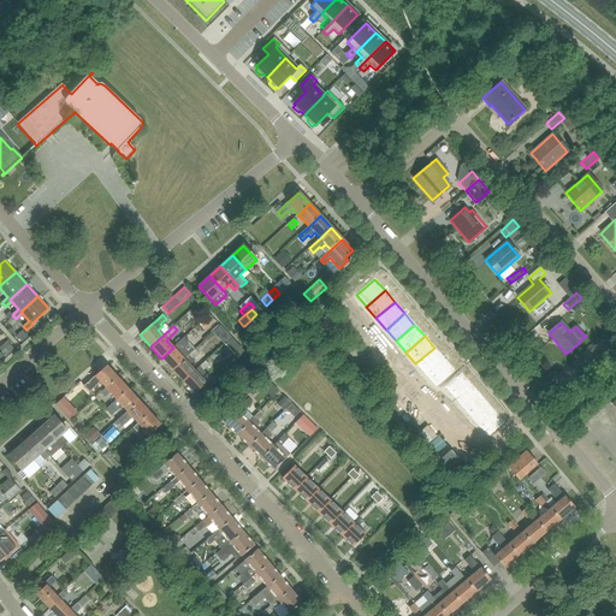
[(181,348),(188,342),(184,337),(177,344),(181,348)]
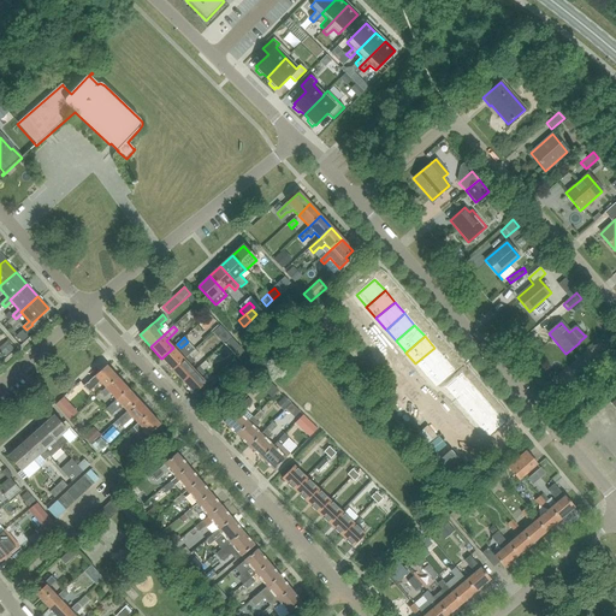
[(172,369),(184,359),(173,348),(161,359),(172,369)]
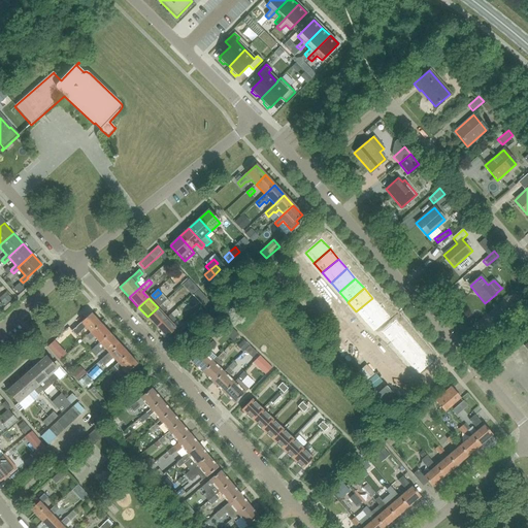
[(372,298),(356,311),(365,322),(381,307),(372,298)]
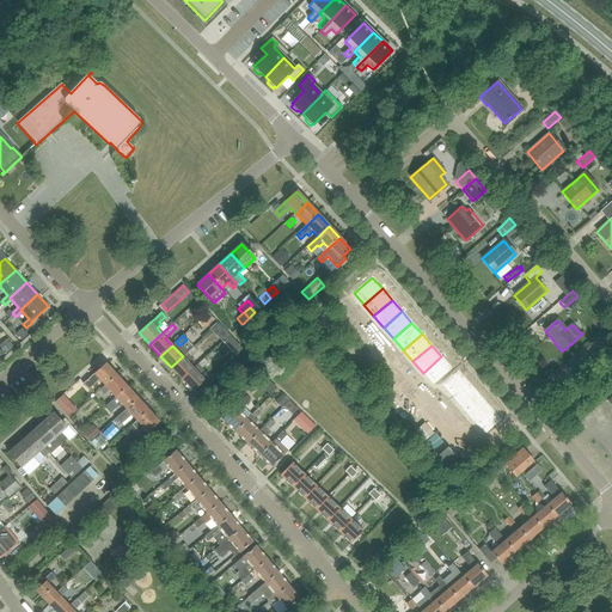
[(182,379),(194,368),(189,363),(193,359),(191,356),(197,352),(194,347),(183,356),(171,367),(182,379)]
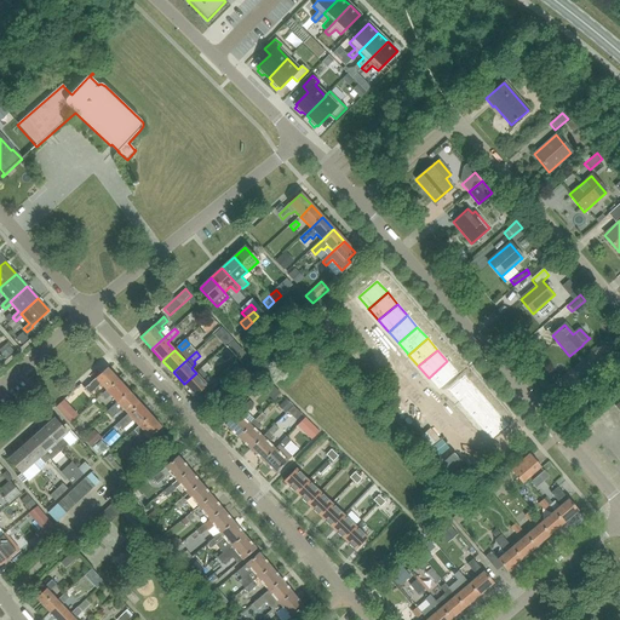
[(447,361),(429,378),(430,379),(438,390),(458,373),(447,361)]
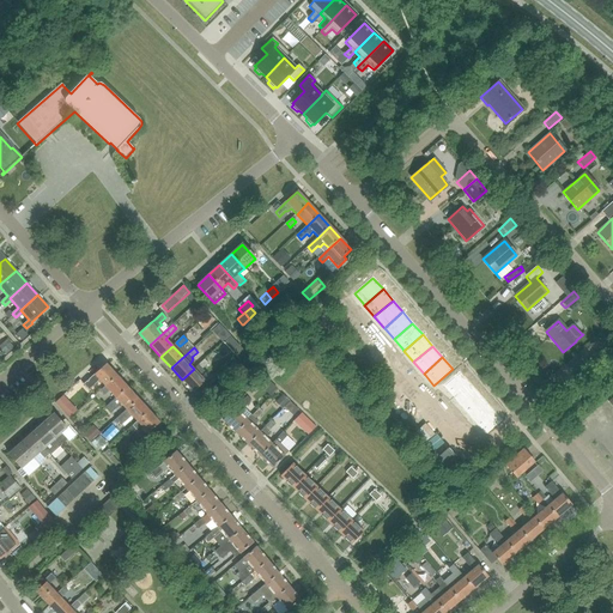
[(201,369),(208,363),(205,359),(198,365),(201,369)]
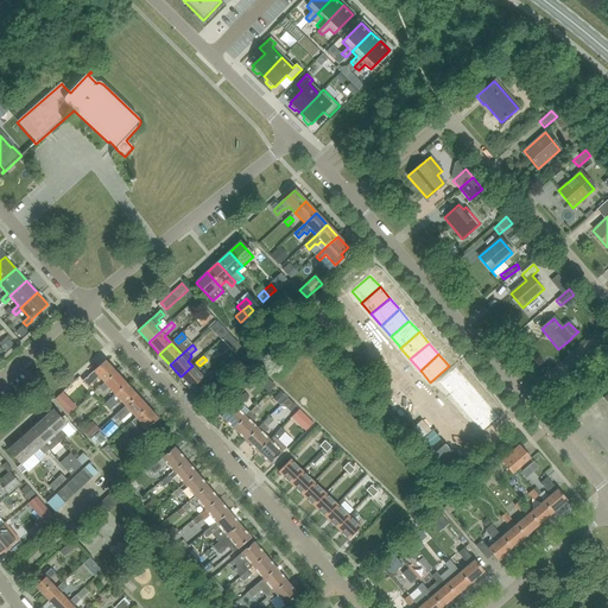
[(103,384),(115,373),(105,361),(88,375),(89,375),(82,381),(88,387),(99,377),(103,384)]
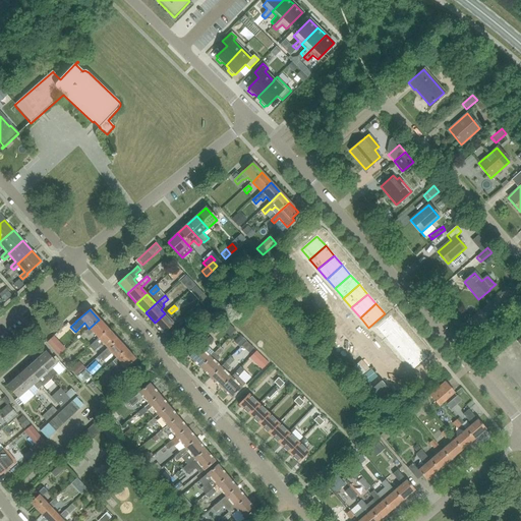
[(164,333),(174,324),(165,313),(155,323),(164,333)]
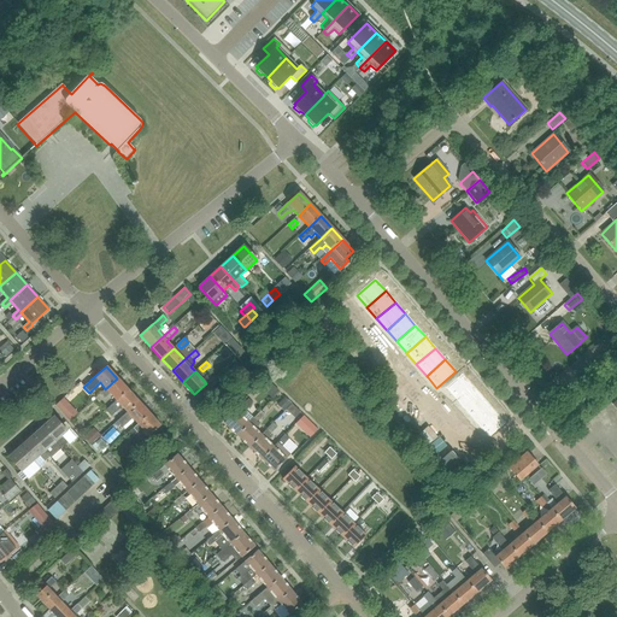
[(462,374),(445,388),(453,398),(470,383),(462,374)]
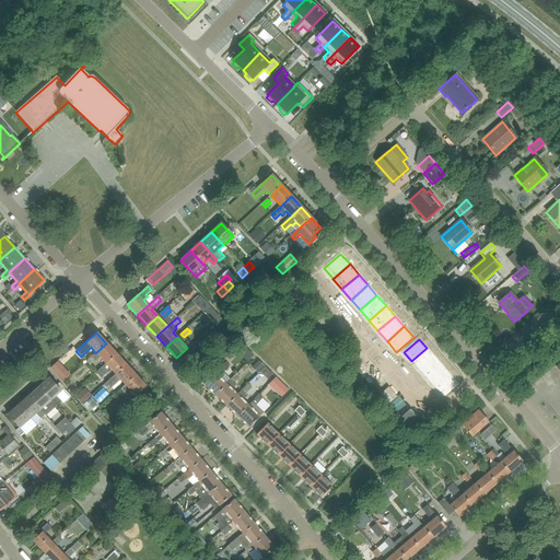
[(106,363),(116,353),(106,343),(95,353),(85,362),(90,365),(95,361),(100,357),(106,363)]
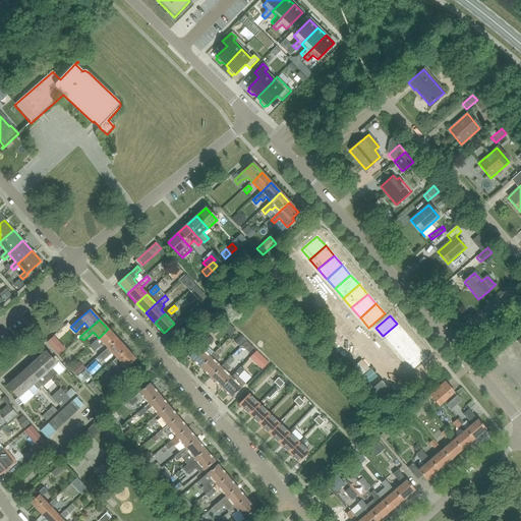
[(397,324),(383,336),(391,345),(405,332),(397,324)]
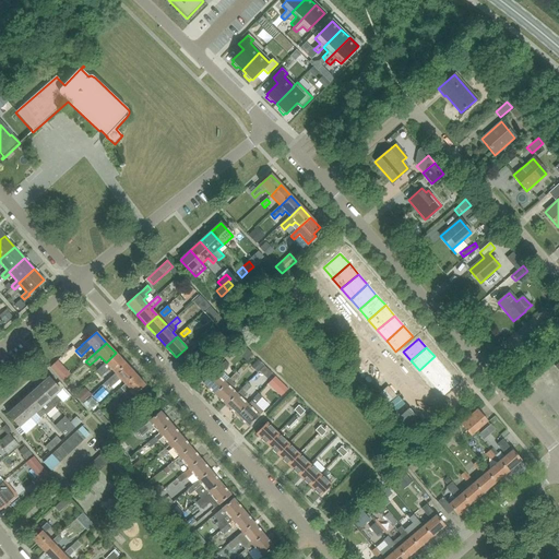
[(116,373),(126,364),(116,353),(106,363),(102,367),(95,372),(100,377),(110,368),(116,373)]
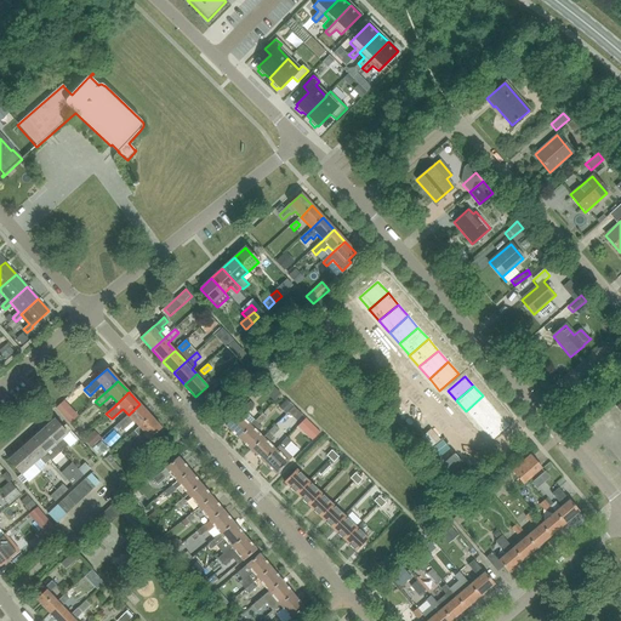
[(483,396),(466,411),(474,421),(491,406),(483,396)]
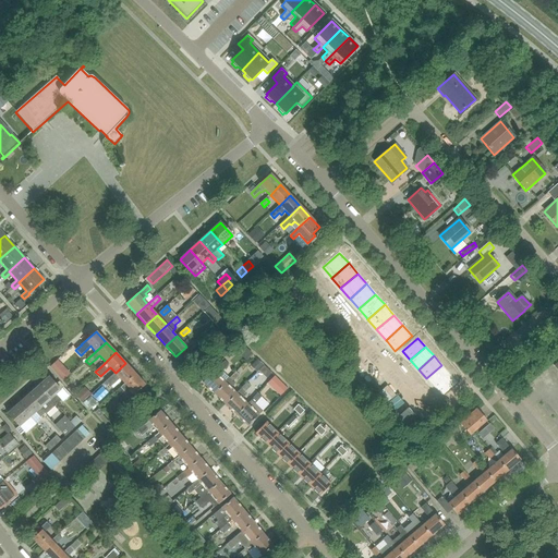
[(229,378),(223,373),(221,372),(228,365),(225,361),(217,368),(203,383),(215,393),(235,372),(229,378)]
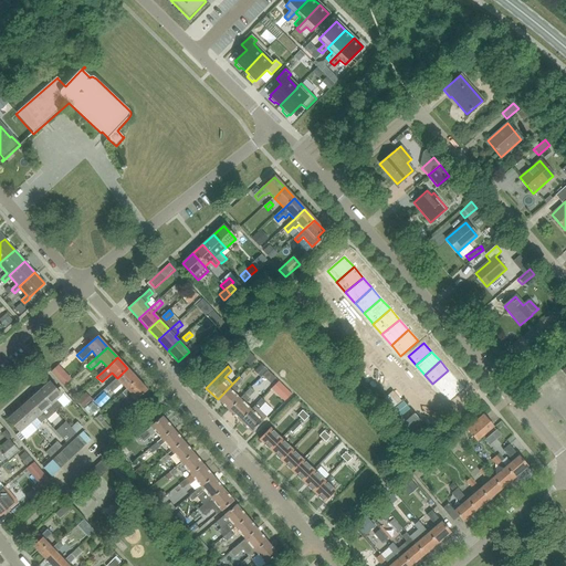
[(127,389),(137,379),(127,368),(117,378),(107,387),(112,392),(122,384),(126,389),(127,389)]
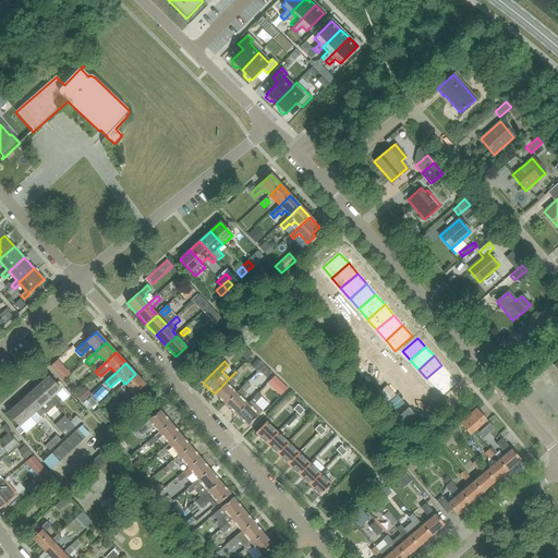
[(441,365),(426,378),(434,387),(449,374),(441,365)]
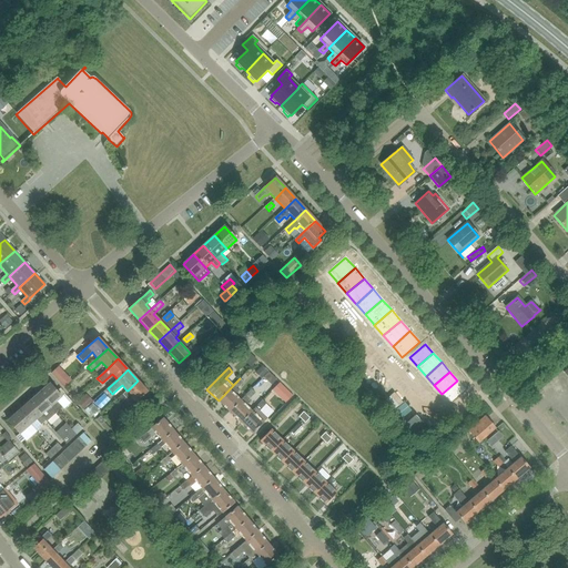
[(230,412),(241,401),(233,393),(236,389),(237,389),(244,382),(240,378),(219,401),(230,412)]
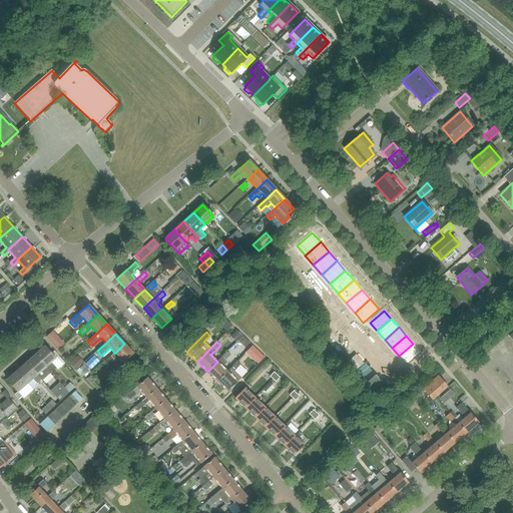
[(115,353),(114,353),(105,361),(109,364),(114,360),(115,361),(119,358),(124,363),(133,354),(124,344),(115,353)]
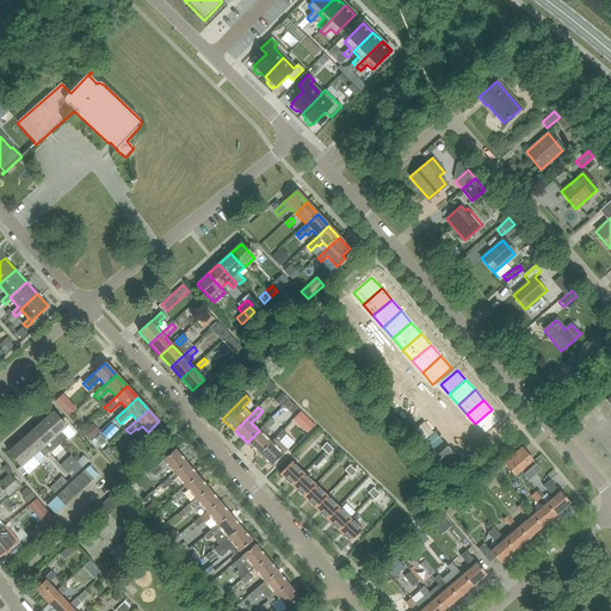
[(492,409),(475,424),(483,433),(500,419),(492,409)]
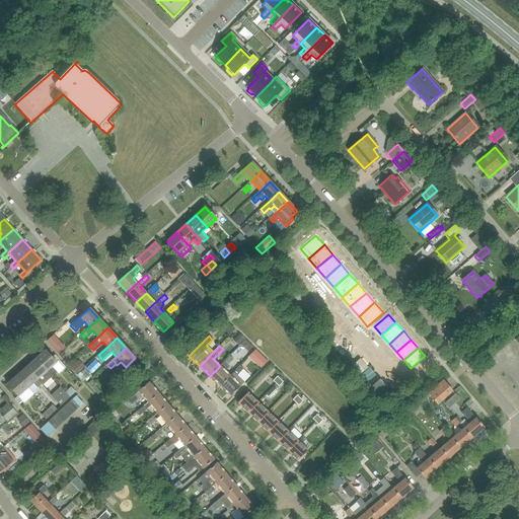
[(57,372),(52,366),(56,363),(46,351),(35,359),(52,377),(57,372)]
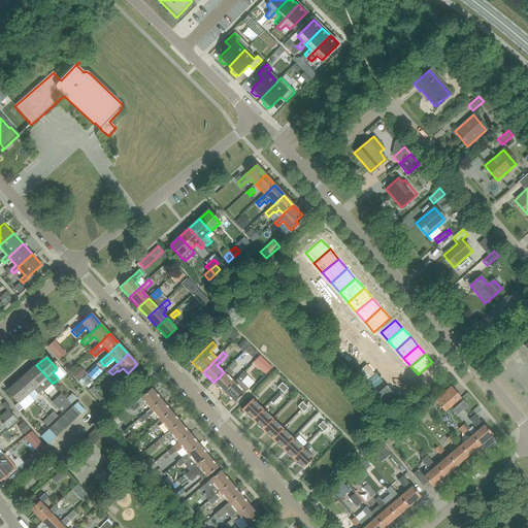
[(230,372),(237,365),(233,362),(227,368),(230,372)]
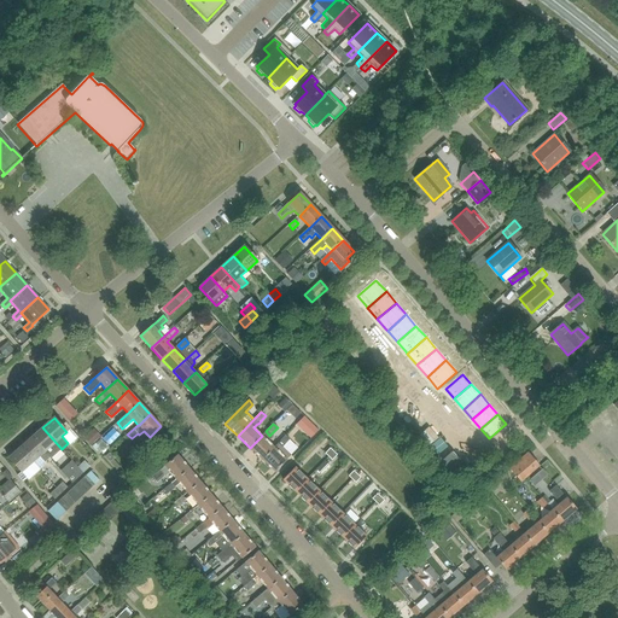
[(42,427),(31,437),(50,458),(51,459),(62,449),(42,427)]
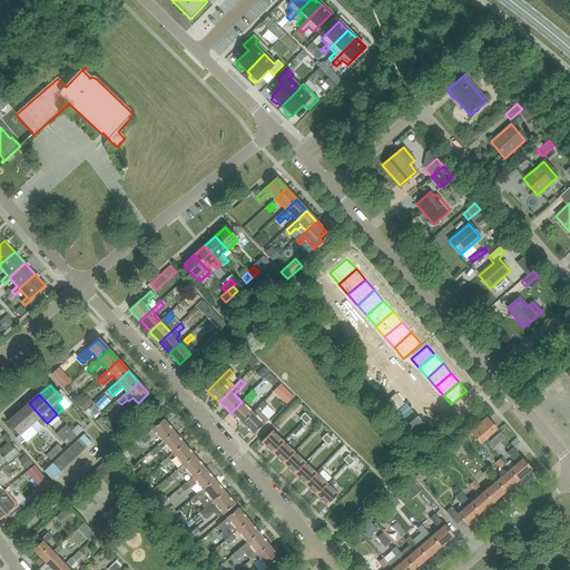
[(87,395),(78,404),(84,411),(92,402),(87,395)]
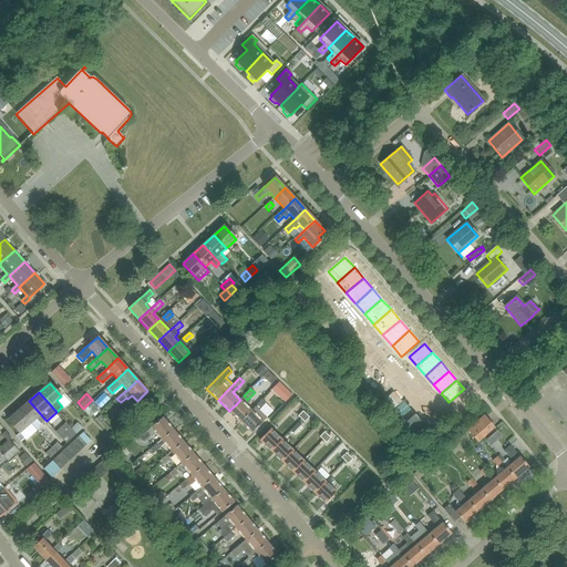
[(259,410),(266,403),(263,399),(255,406),(251,410),(240,422),(251,433),(266,418),(259,410)]
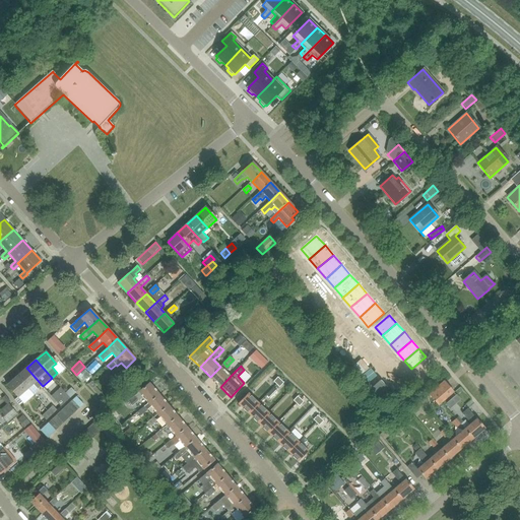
[(220,387),(231,376),(220,367),(210,377),(220,387)]
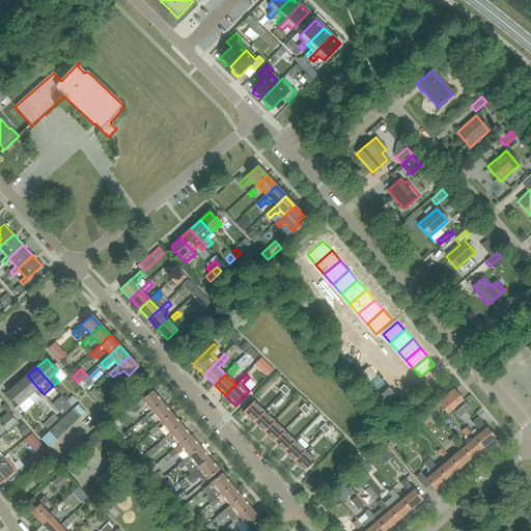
[(43,393),(27,375),(17,385),(32,402),(33,402),(28,397),(33,392),(38,397),(43,393)]
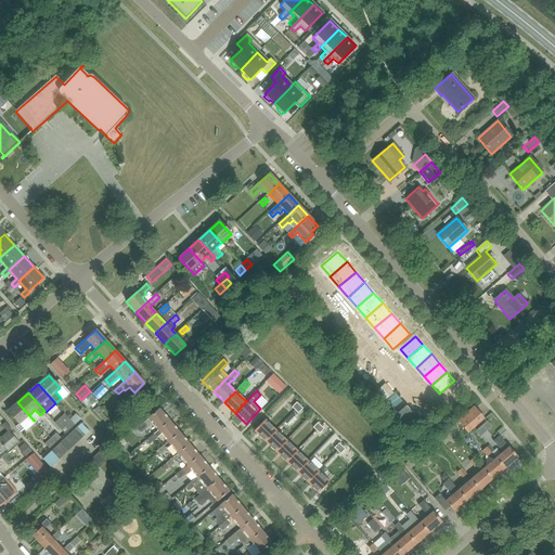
[(17,402),(8,411),(20,424),(25,418),(30,424),(34,421),(17,402)]
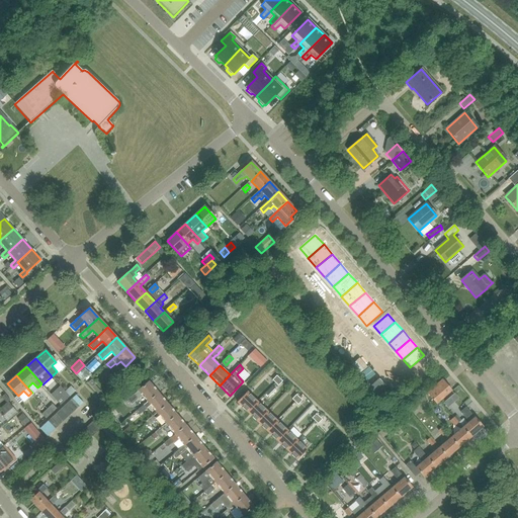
[(436,405),(451,392),(442,380),(426,394),(436,405)]
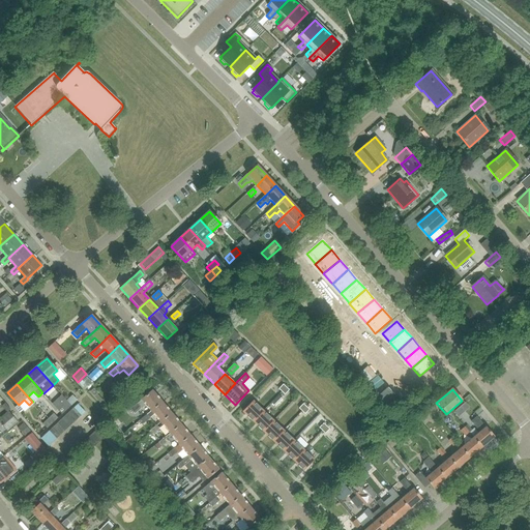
[(151,411),(163,402),(152,390),(130,409),(134,412),(141,407),(142,408),(146,405),(151,411)]
